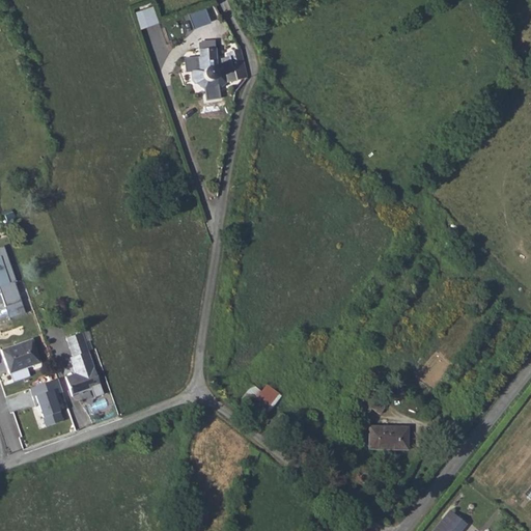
[(142,29),(160,24),(154,4),(136,9),(142,29)]
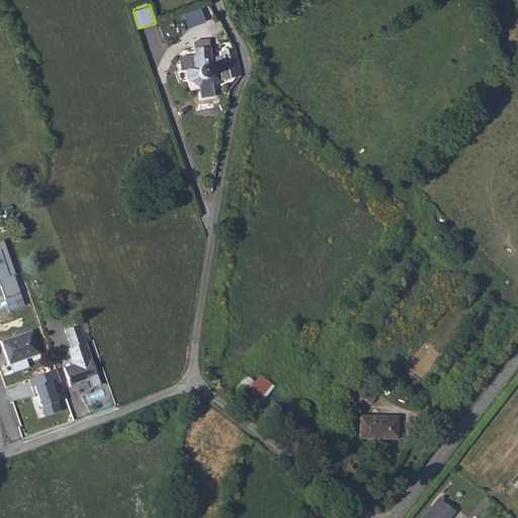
[(189,26),(205,21),(201,7),(185,13),(189,26)]
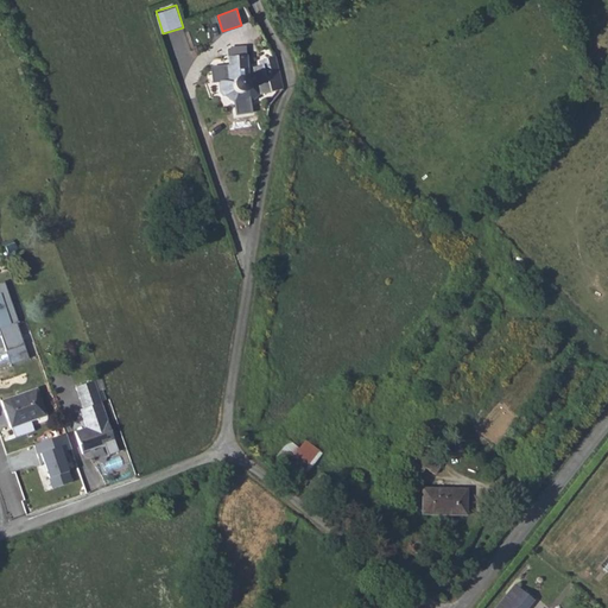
[(248,68),(246,56),(228,57),(228,65),(221,68),(222,82),(219,82),(221,92),(222,92),(225,96),(233,93),(236,95),(234,102),(234,106),(249,103),(249,95),(246,92),(248,86),(248,84),(247,81),(248,76),(248,68)]
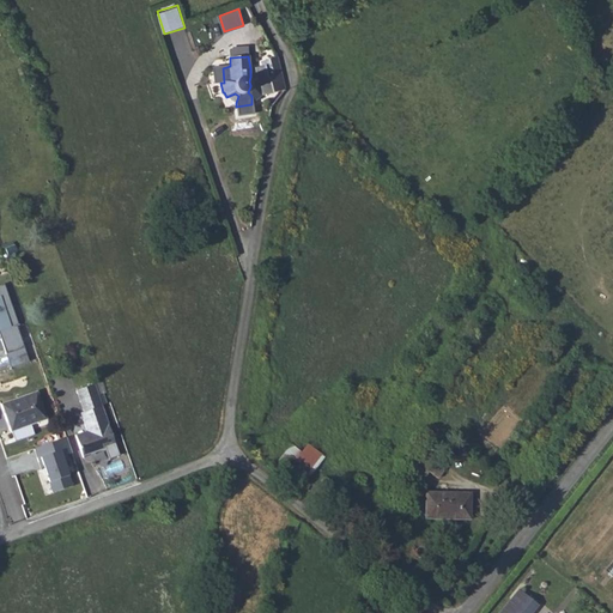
[(285,86),(277,58),(265,60),(265,65),(250,68),(250,77),(249,82),(250,85),(259,84),(261,96),(284,90),(285,86)]
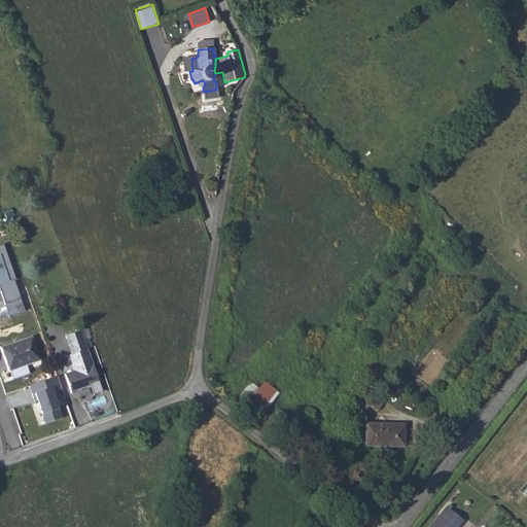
[(202,80),(195,83),(203,89),(205,82),(202,80)]
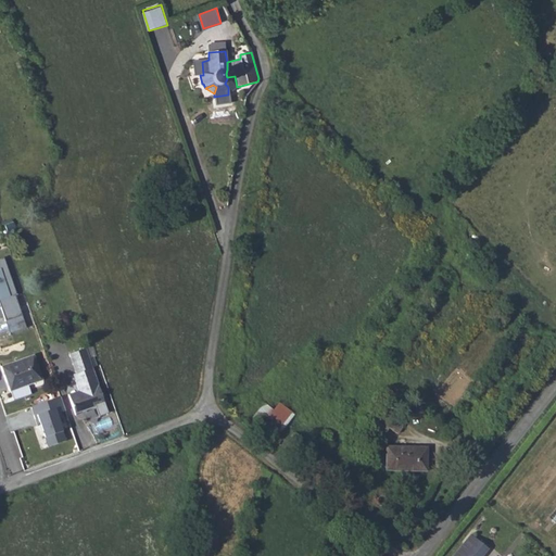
[(479,235),(470,226),(464,232),(474,240),(479,235)]
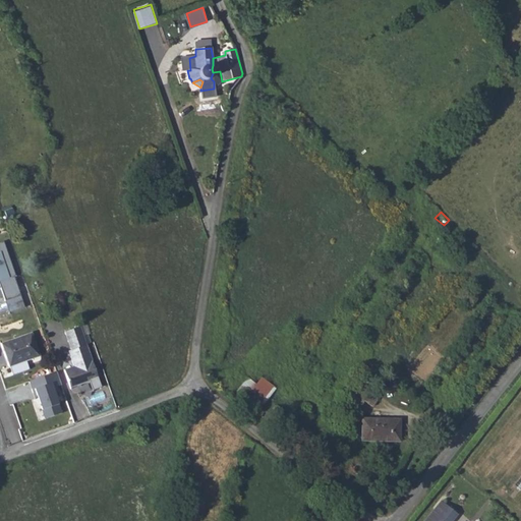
[(5,302),(20,296),(14,277),(15,277),(4,242),(0,243),(0,282),(2,288),(1,289),(5,302)]
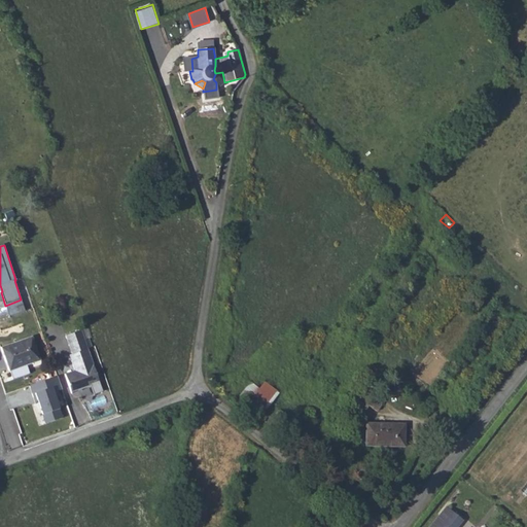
[(25,311),(21,300),(5,306),(9,316),(25,311)]
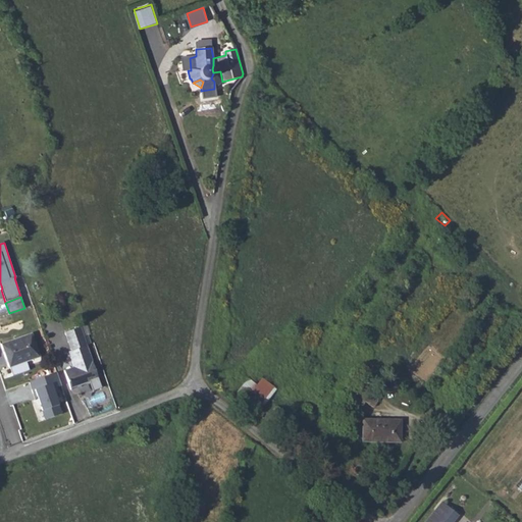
[(101,387),(87,347),(91,345),(88,335),(84,337),(81,327),(65,332),(71,351),(68,352),(74,367),(64,371),(70,388),(90,382),(93,390),(101,387)]
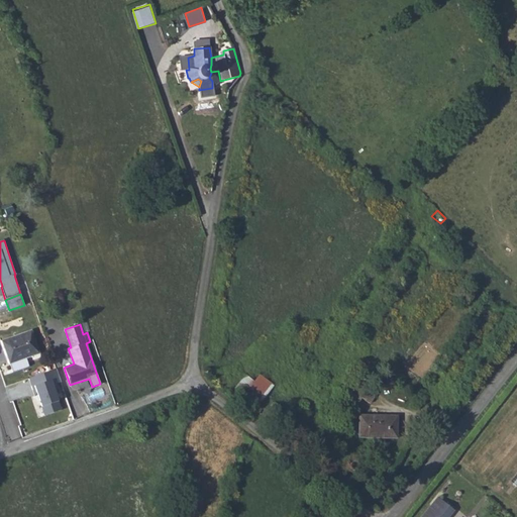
[(30,331),(8,339),(2,341),(1,341),(9,365),(38,353),(30,331)]
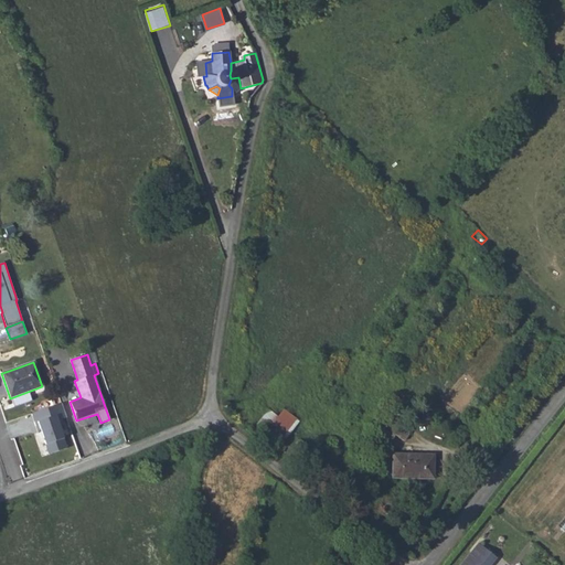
[(66,417),(62,404),(31,414),(35,426),(39,425),(41,432),(45,445),(53,443),(56,452),(66,448),(57,420),(66,417)]
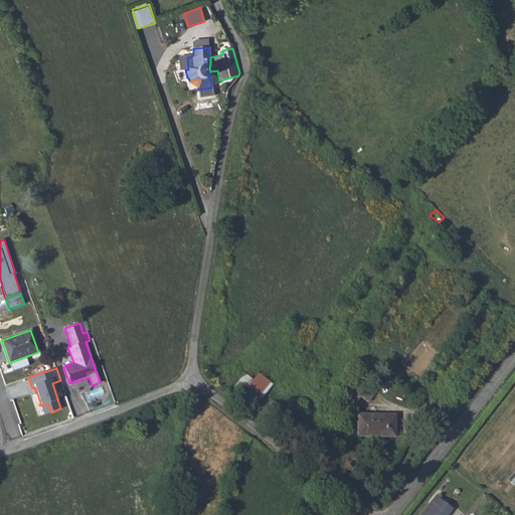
[(252,380),(243,373),(233,387),(242,393),(238,398),(250,406),(274,376),(268,371),(264,377),(258,373),(252,380)]
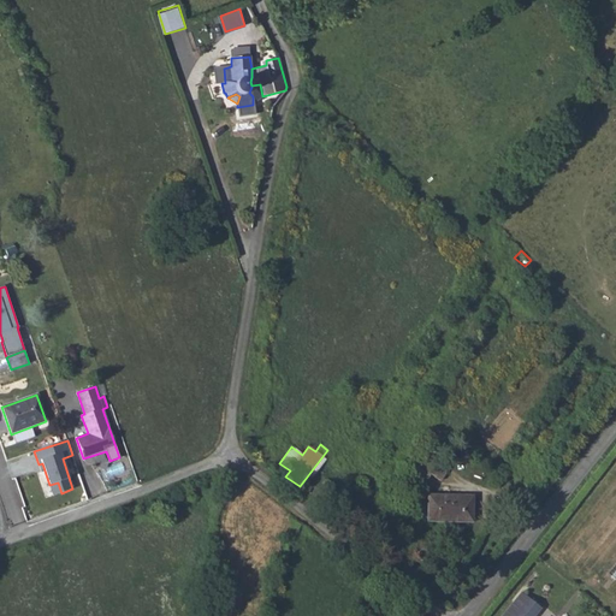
[(433,469),(422,485),(434,495),(445,479),(433,469)]
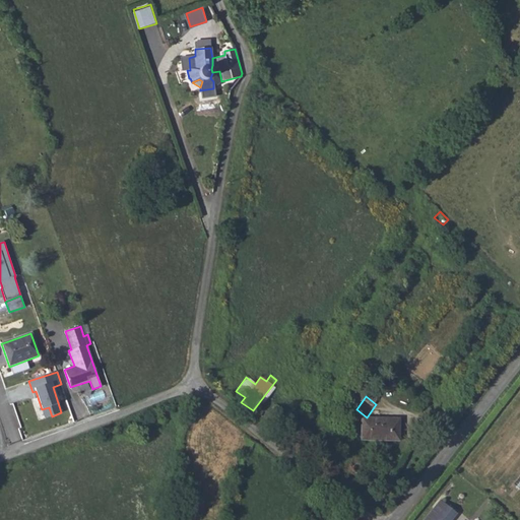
[(45,418),(52,416),(49,407),(42,409),(45,418)]
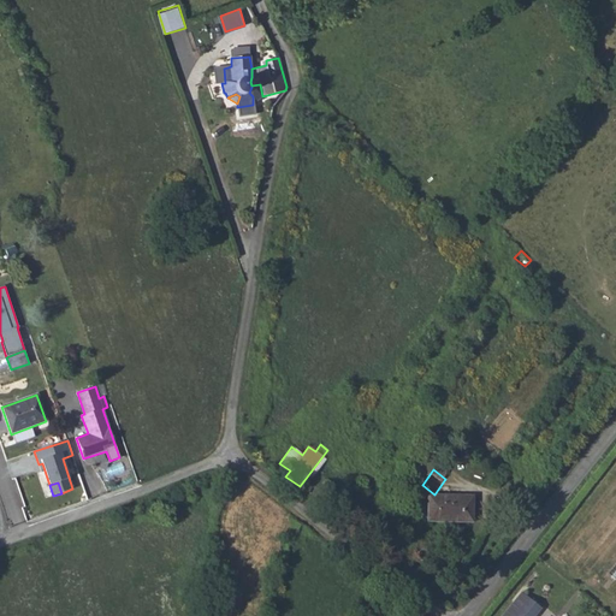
[(197,491),(188,495),(190,502),(201,498),(197,491)]
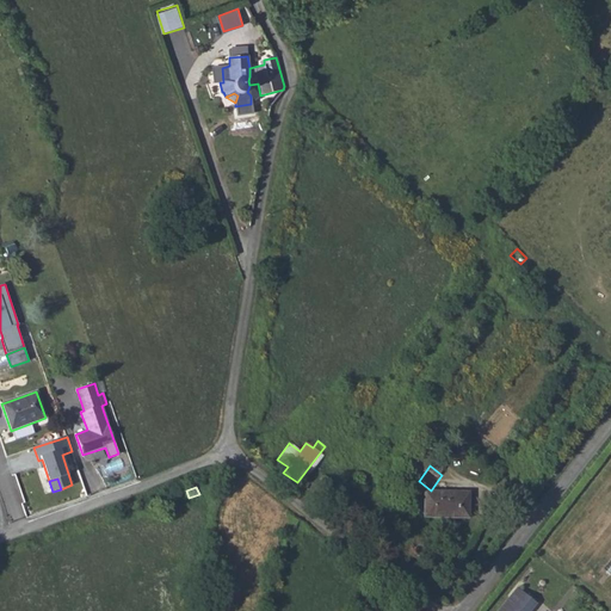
[(480,518),(480,492),(436,493),(437,519),(480,518)]
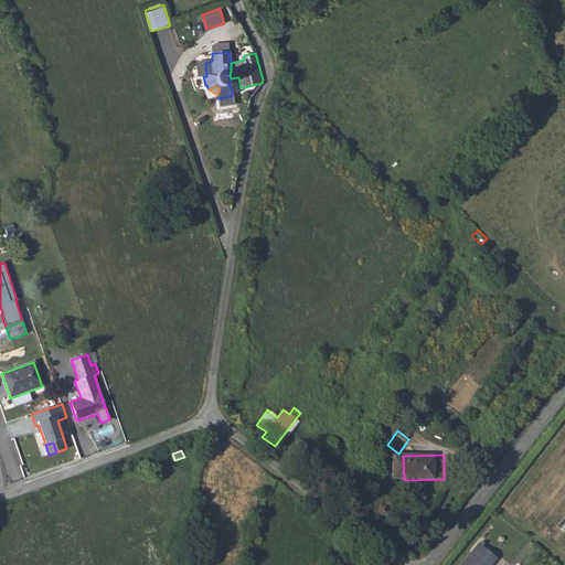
[(491,564),(498,558),(479,544),(461,564),(491,564)]
